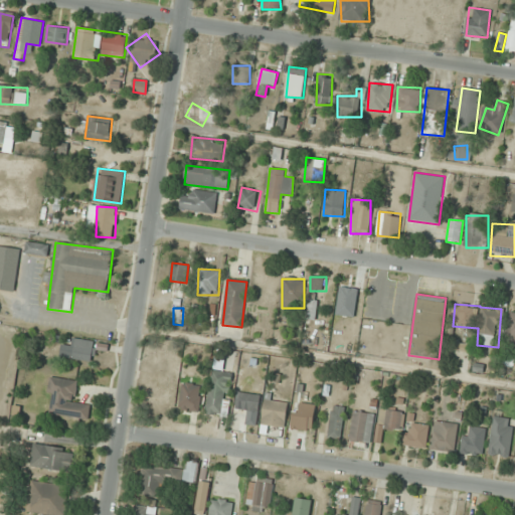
[(71,347),(62,345),(59,354),(92,364),(99,344),(74,336),(71,347)]
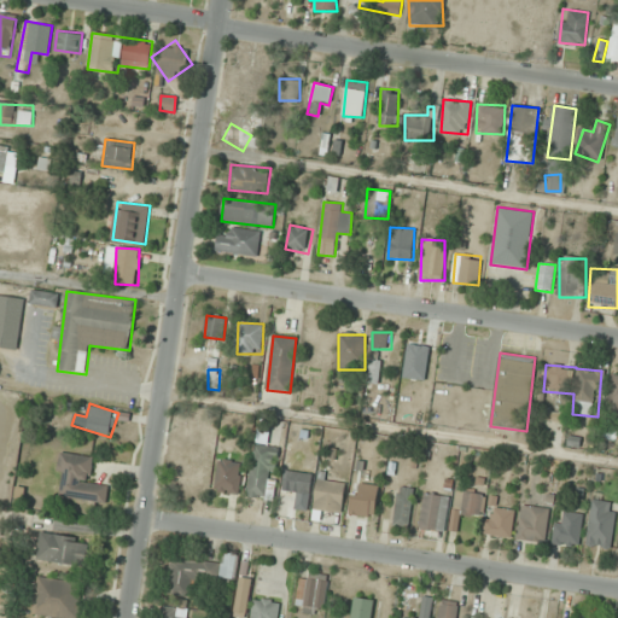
[(251,445),(250,497),(277,497),(278,447),(251,445)]
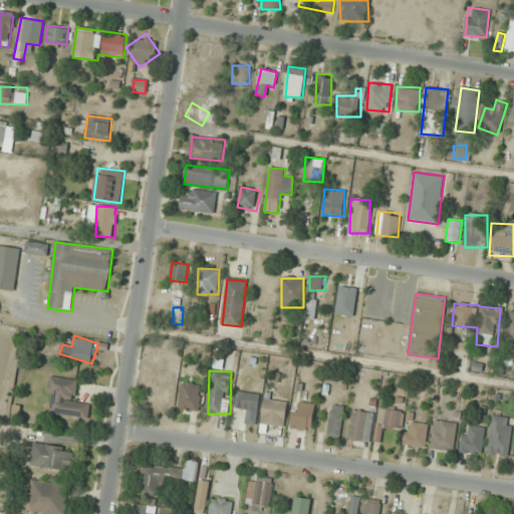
[(78,379),(50,375),(48,395),(53,395),(51,414),(88,419),(90,403),(75,402),(78,379)]
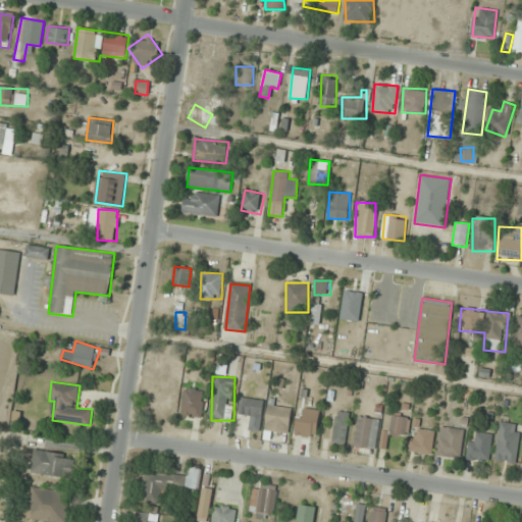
[(201,418),(206,390),(186,386),(180,414),(201,418)]
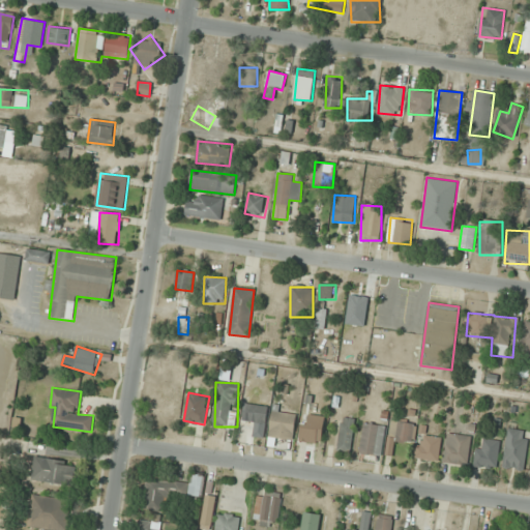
[(266,405),(243,404),(243,422),(254,422),(254,437),(265,437),(266,405)]
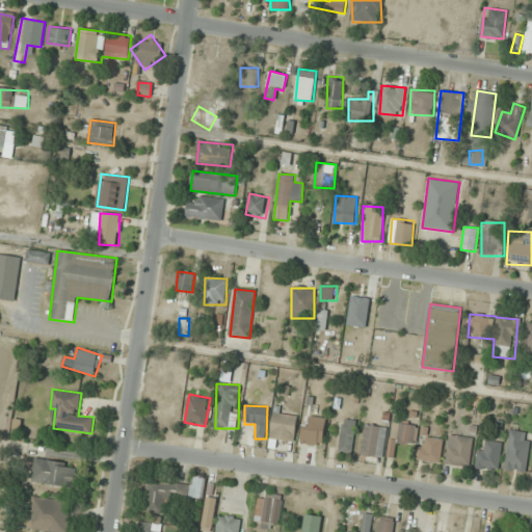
[(297,415),(273,411),(270,439),(294,442),(297,415)]
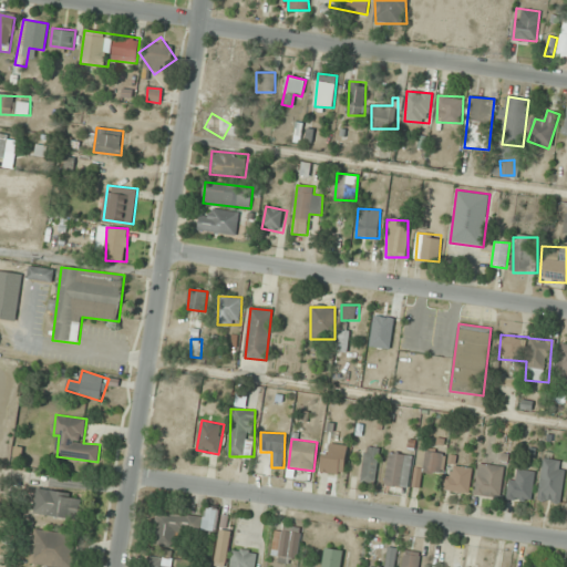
[(344,475),(347,444),(330,444),(329,453),(322,453),(321,473),(344,475)]
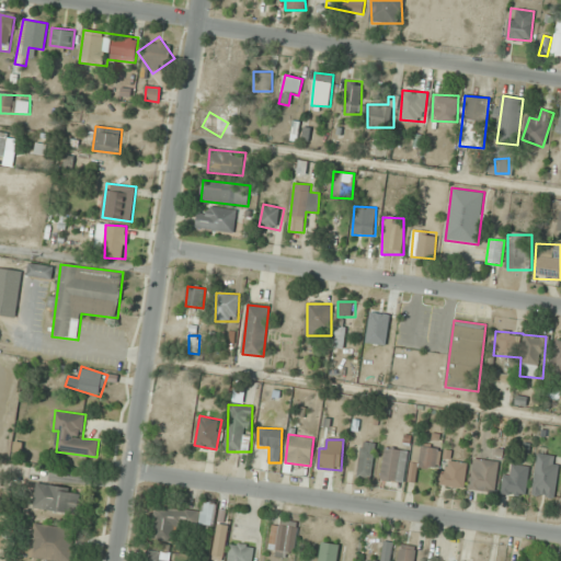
[(358,476),(373,477),(375,443),(361,442),(358,476)]
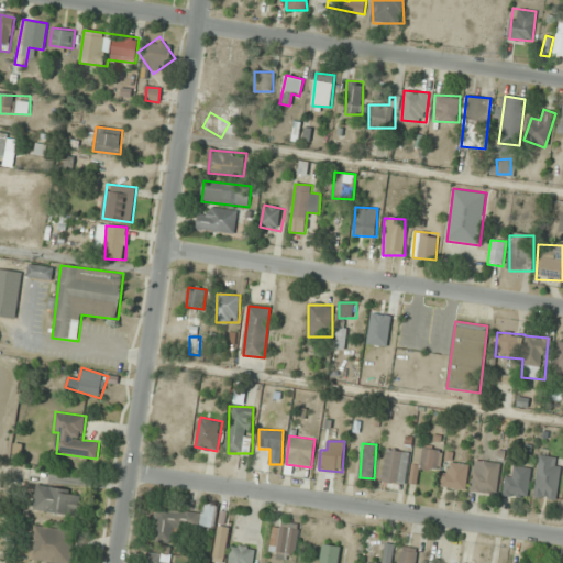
[(404,485),(411,453),(388,448),(381,479),(404,485)]
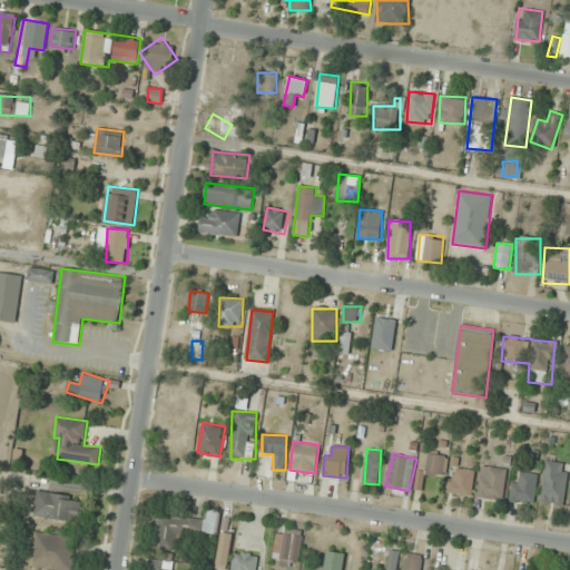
[(420,475),(444,475),(444,454),(420,454),(420,475)]
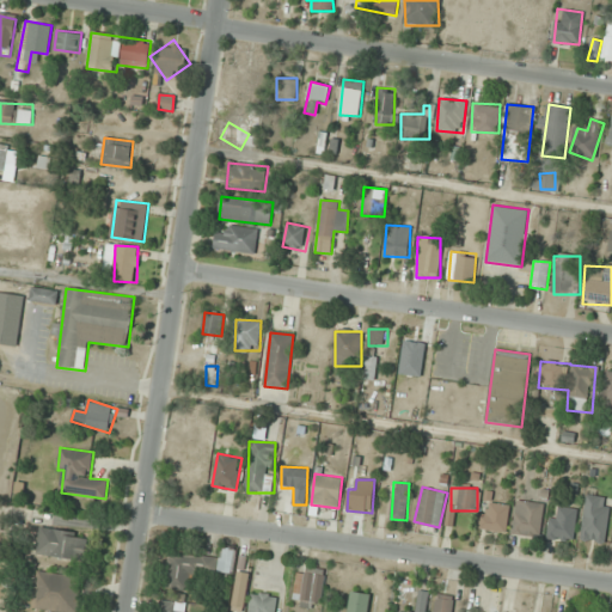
[(610,497),(586,495),(581,540),(605,544),(610,497)]
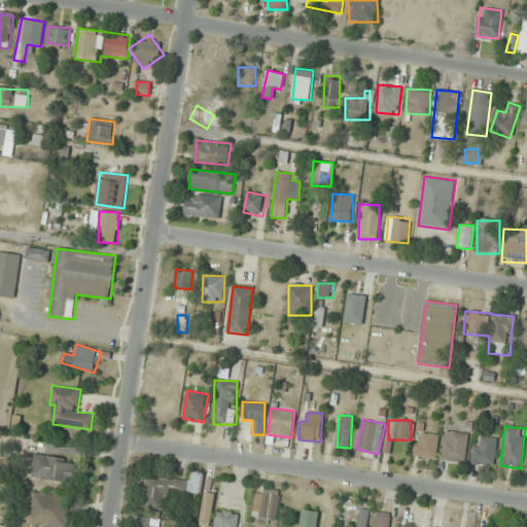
[(463,463),(469,434),(446,430),(441,459),(463,463)]
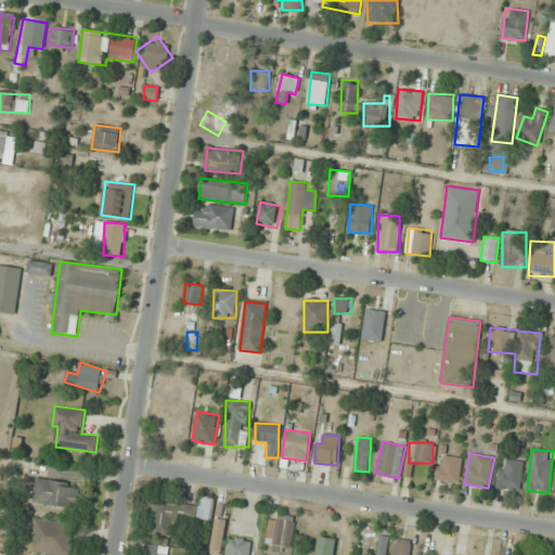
[(459,483),(463,459),(439,455),(435,480),(459,483)]
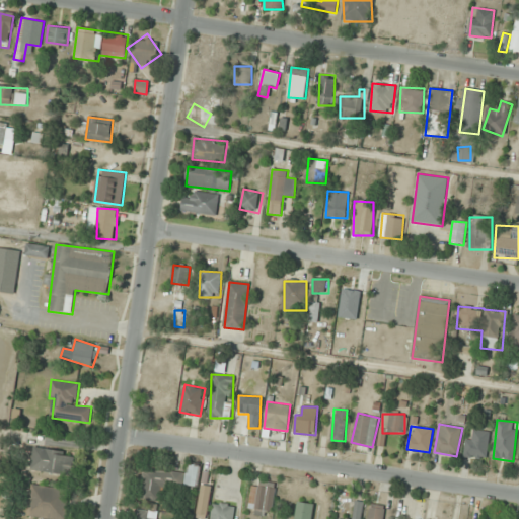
[(466,439),(464,455),(486,458),(490,432),(472,429),(471,439),(466,439)]
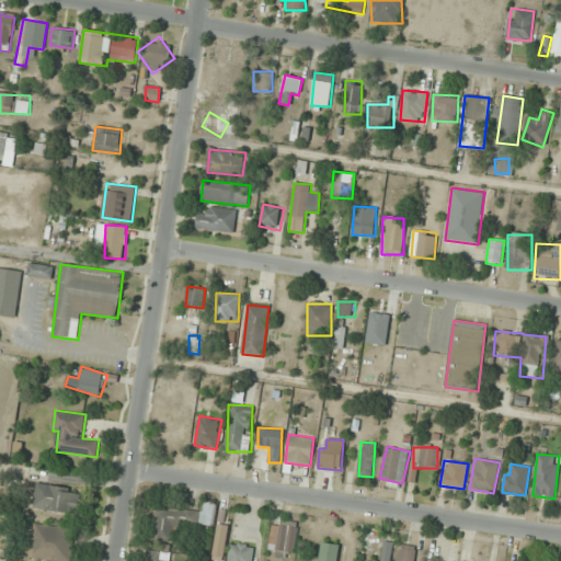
[(79,514),(81,489),(37,484),(34,508),(79,514)]
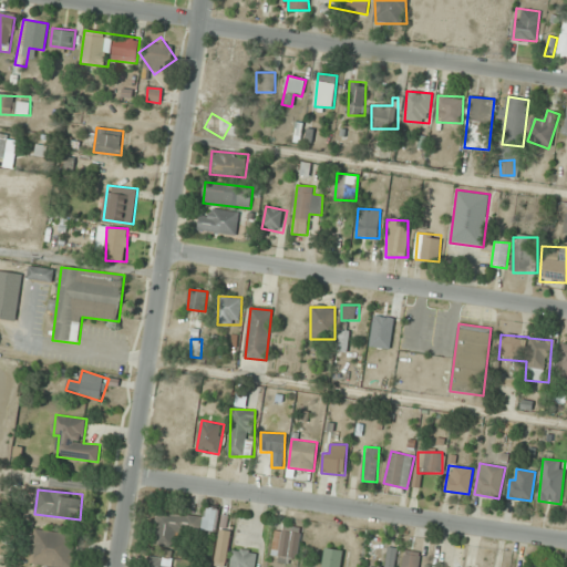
[(177,527),(198,529),(199,516),(158,512),(155,545),(175,547),(177,527)]
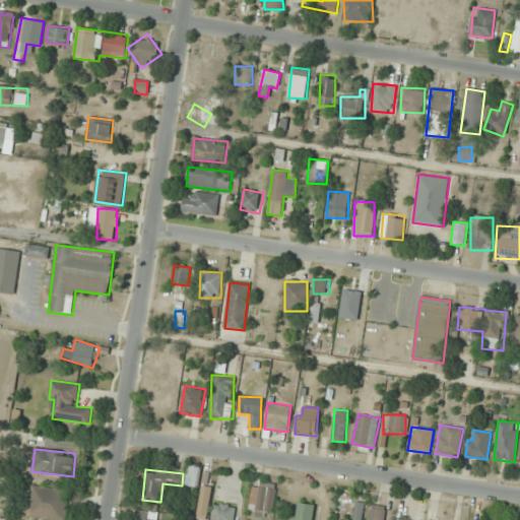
[(275,482),(251,482),(251,515),(275,515),(275,482)]
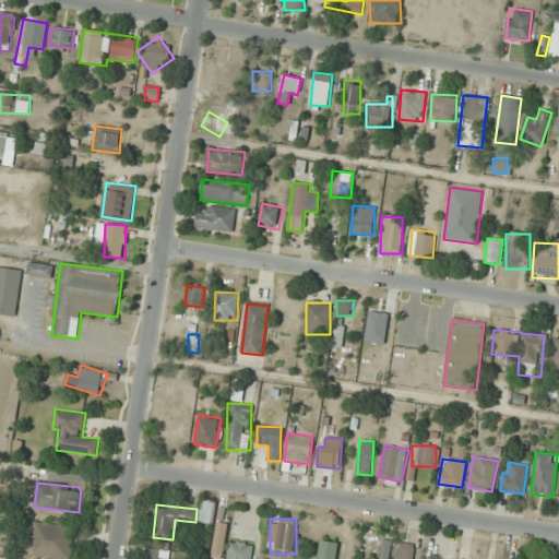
[(32,521),(28,557),(51,558),(72,558),(75,524),(32,521)]
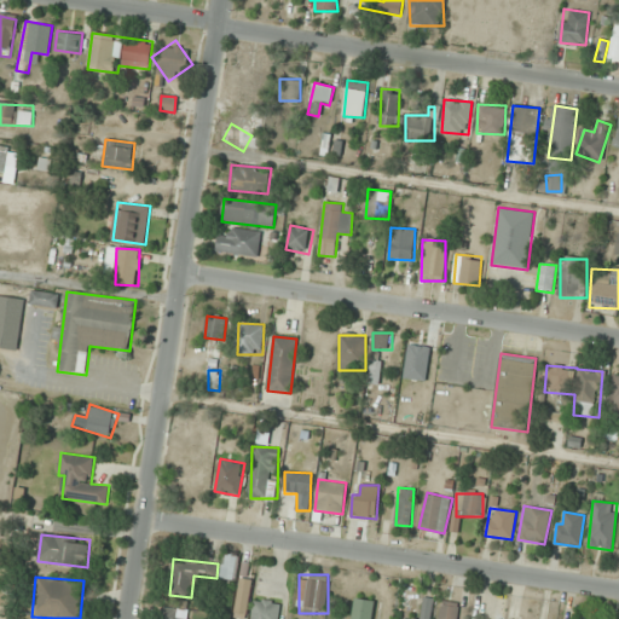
[(429,618),(434,599),(422,596),(418,618),(429,618)]
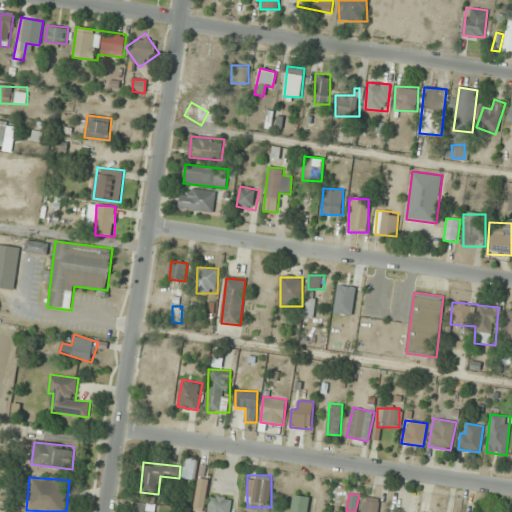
[(308,511),(310,497),(293,494),(290,511),(308,511)]
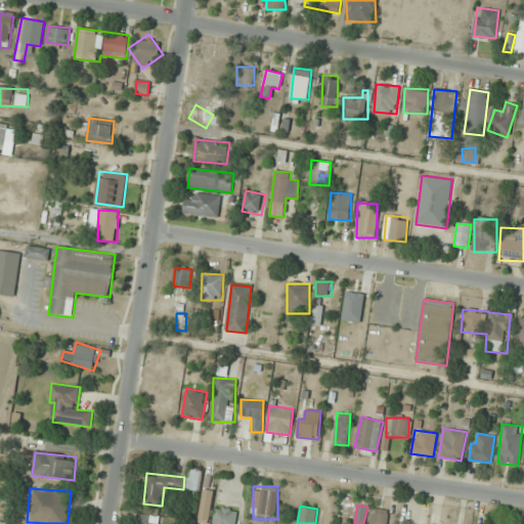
[(212,523),(233,523),(235,510),(215,507),(212,523)]
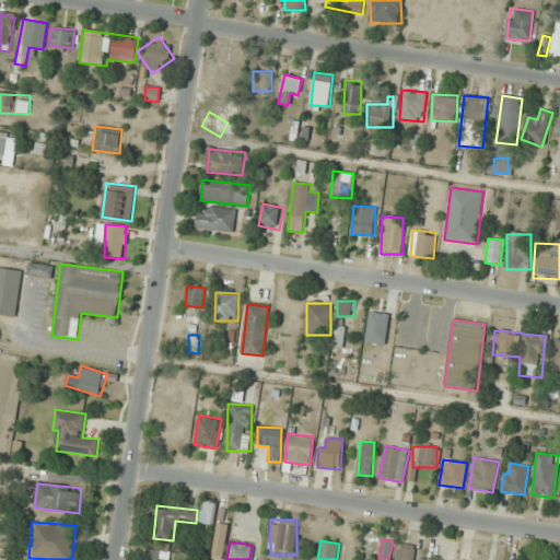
[(397,559),(412,559),(417,547),(401,544),(397,559)]
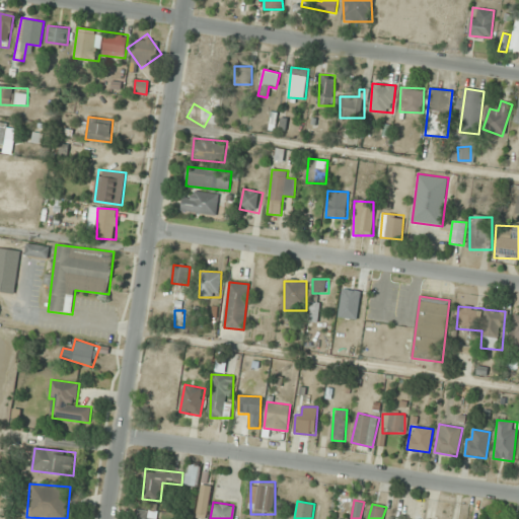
[(158,518),(159,513),(139,509),(137,518),(158,518)]
